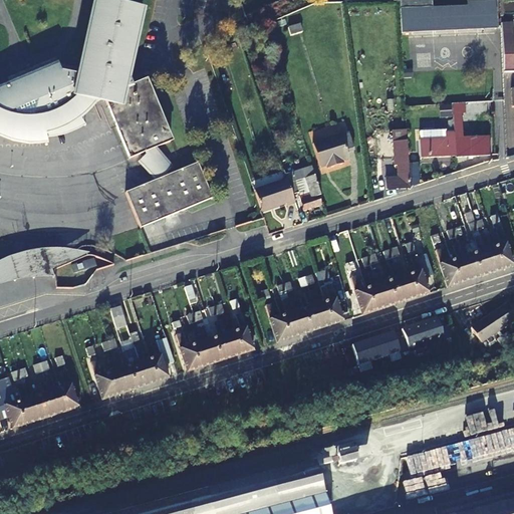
[(112,0),(112,4),(109,13),(105,15),(91,12),(78,71),(58,68),(56,61),(55,61),(7,81),(9,86),(0,89),(0,130),(12,134),(12,132),(55,115),(60,130),(68,126),(75,122),(86,114),(93,104),(92,99),(126,84),(126,81),(142,10),(123,6),(123,0),(112,0)]
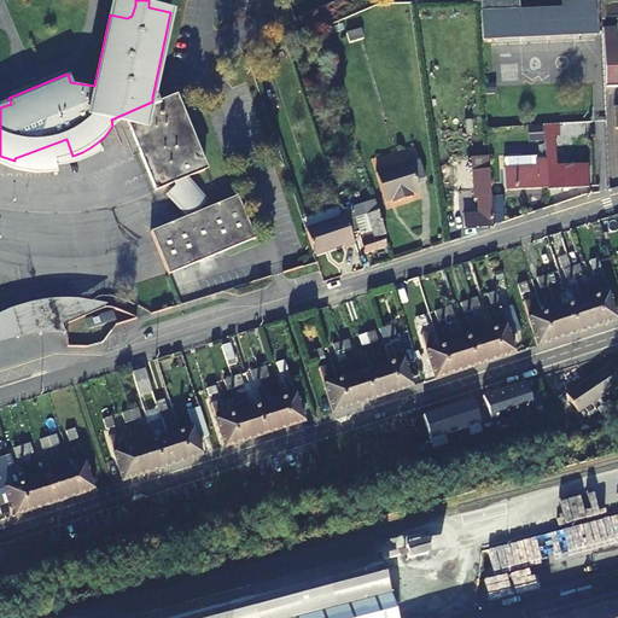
[(114,0),(110,15),(127,18),(132,16),(135,5),(114,0)]
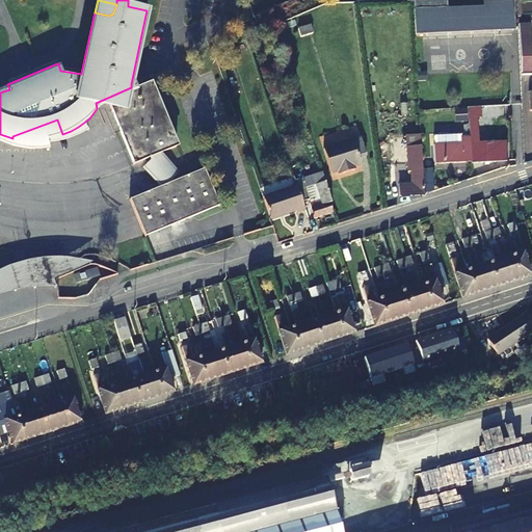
[(406,0),(406,2),(414,2),(416,34),(436,33),(513,29),(511,0),(483,0),(483,7),(447,9),(447,0),(406,0)]
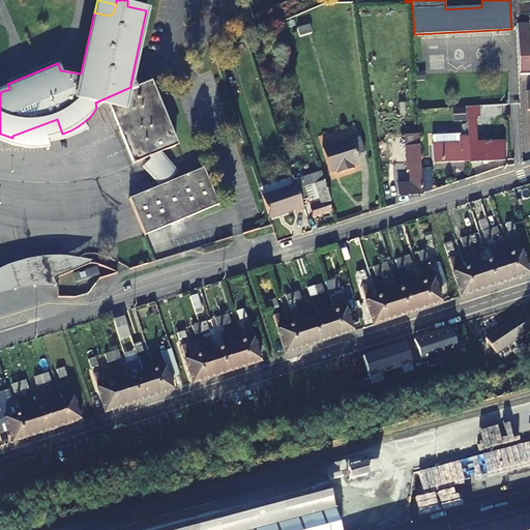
[(260,32),(264,30),(258,15),(254,17),(260,32)]
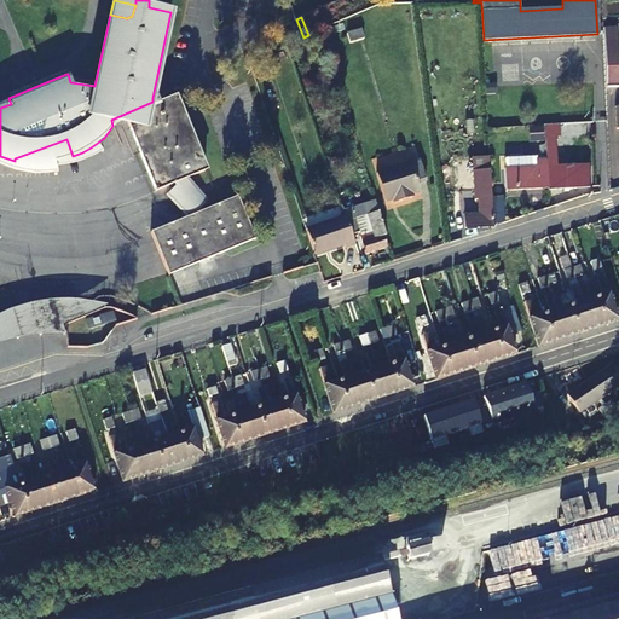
[(603,28),(603,44),(618,44),(618,28),(603,28)]
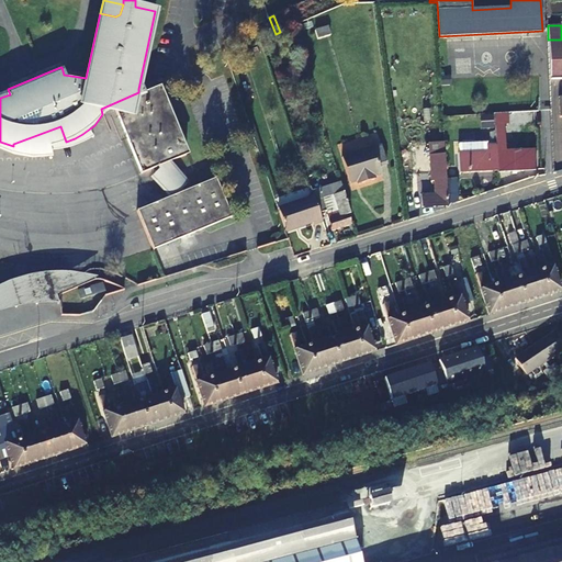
[(329,26),(315,31),(318,40),(333,36),(329,26)]
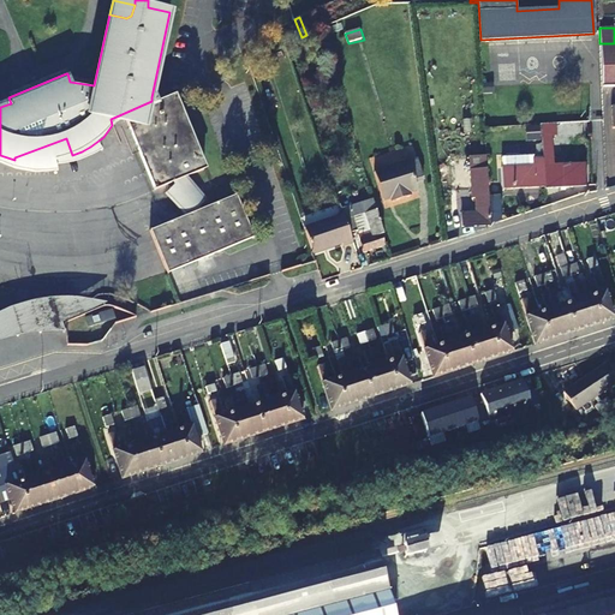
[(602,88),(614,87),(614,58),(614,43),(599,43),(602,88)]
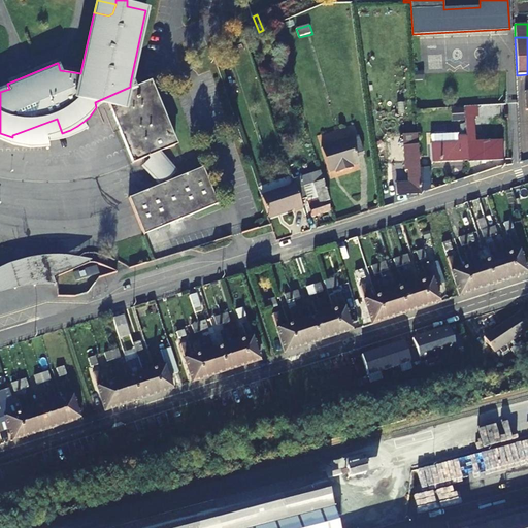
[(227,54),(234,51),(231,44),(224,47),(227,54)]
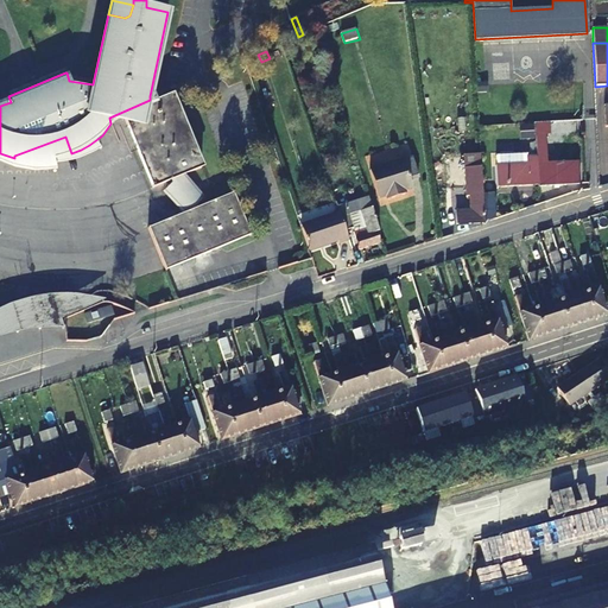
[(111,124),(125,116),(154,188),(171,181),(185,175),(202,169),(172,97),(153,106),(150,100),(109,118),(111,124)]
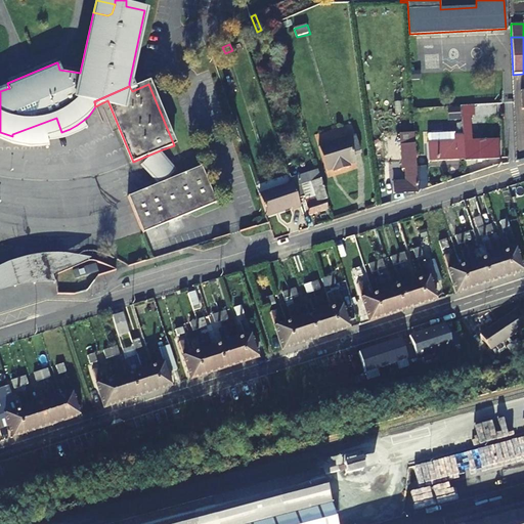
[(53,135),(61,132),(56,118),(12,134),(12,136),(17,136),(35,138),(53,135)]
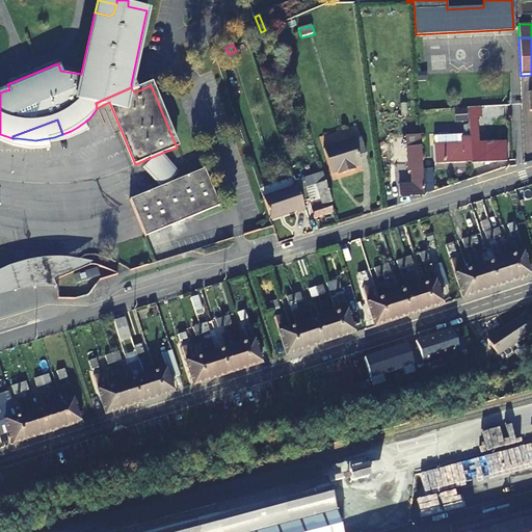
[(472,162),(508,161),(507,142),(480,143),(480,137),(479,121),(469,121),(470,138),(472,162)]
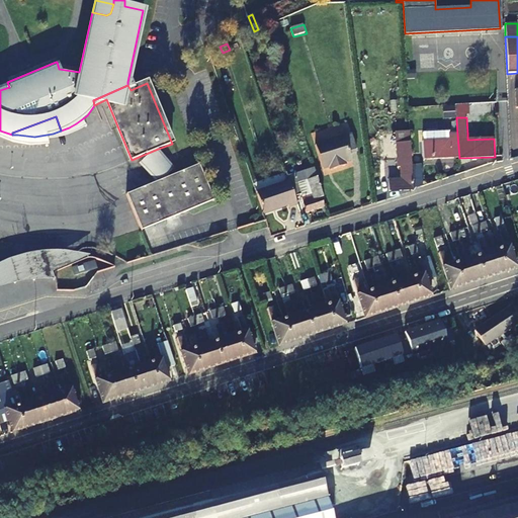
[(423,141),(449,141),(449,135),(449,132),(422,133),(423,141)]
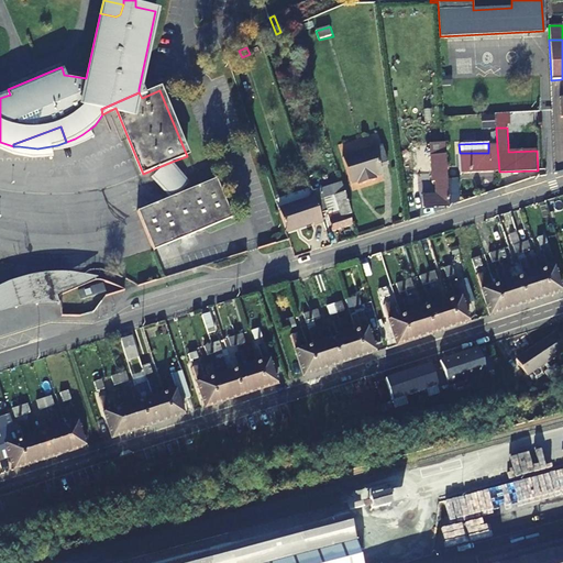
[(499,172),(497,146),(488,146),(488,153),(460,153),(461,173),(499,172)]
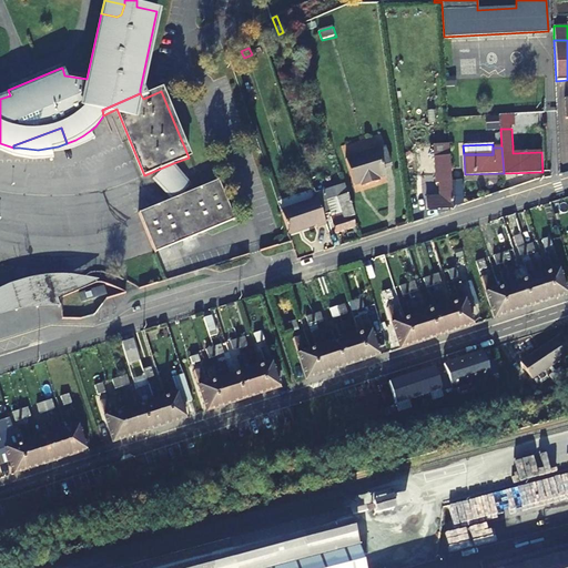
[(365,182),(366,185),(378,182),(377,178),(385,175),(383,169),(392,166),(386,149),(378,152),(377,150),(345,160),(354,185),(361,183),(365,182)]
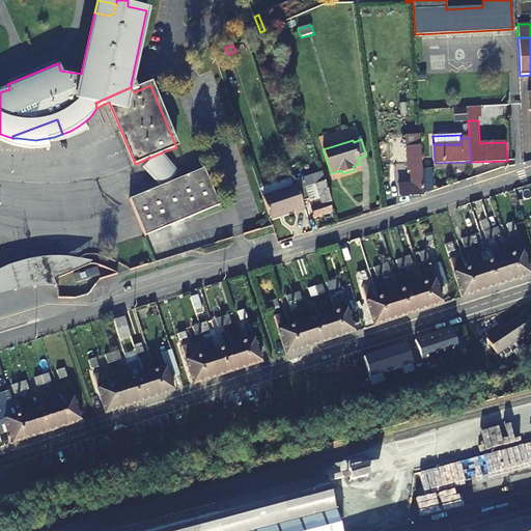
[(399,184),(399,195),(423,195),(422,173),(421,147),(407,147),(408,172),(412,172),(412,184),(399,184)]
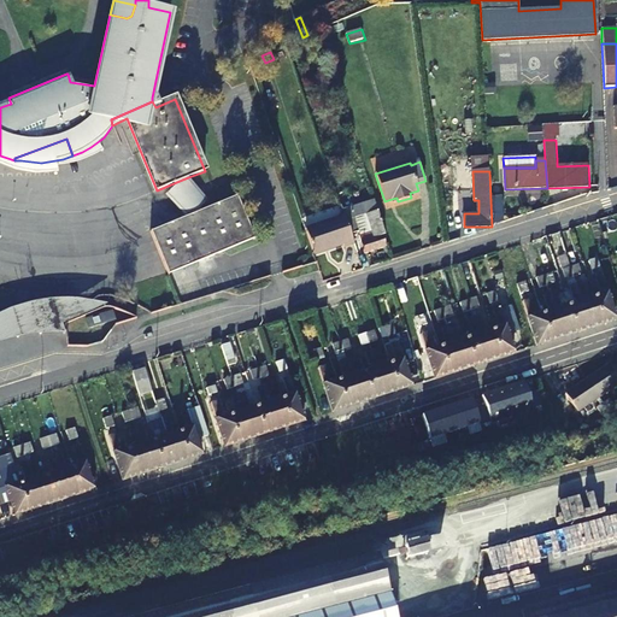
[(200,209),(210,201),(188,177),(174,183),(176,187),(168,195),(187,218),(201,212),(200,209)]
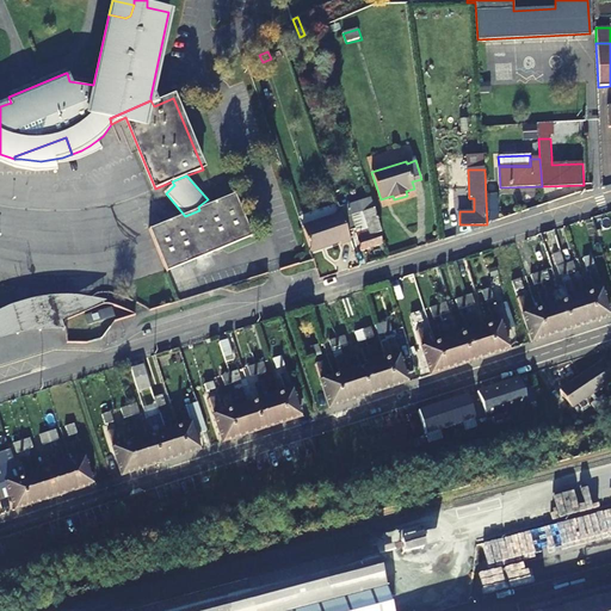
[(199,210),(185,216),(149,230),(167,272),(252,236),(235,196),(199,210)]
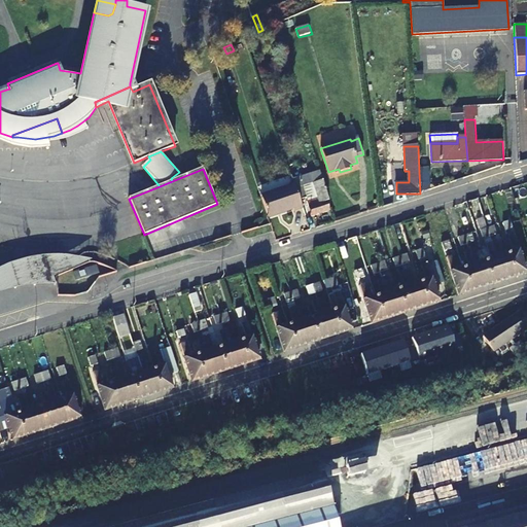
[(292,176),(293,181),(310,175),(308,171),(292,176)]
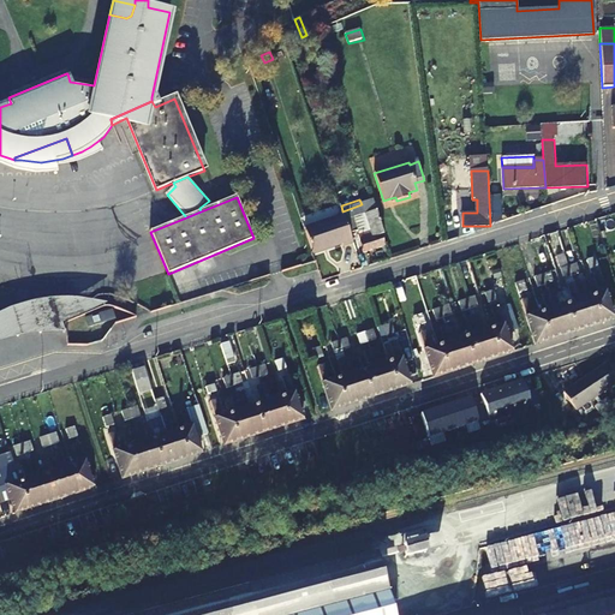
[(501,199),(489,201),(490,226),(502,221),(501,199)]
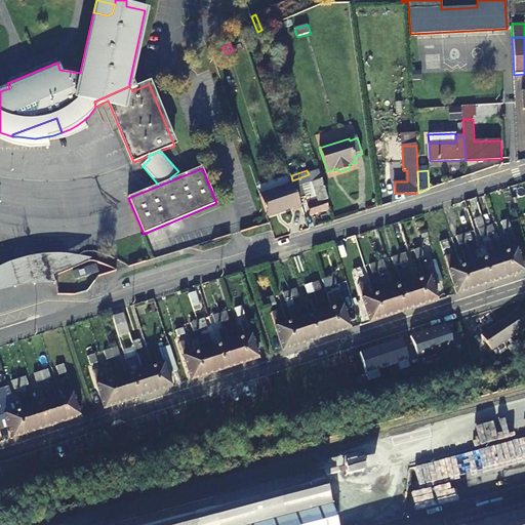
[(328,200),(319,171),(309,174),(292,180),(294,184),(298,199),(306,197),(307,200),(305,201),(311,215),(328,209),(325,200),(328,200)]
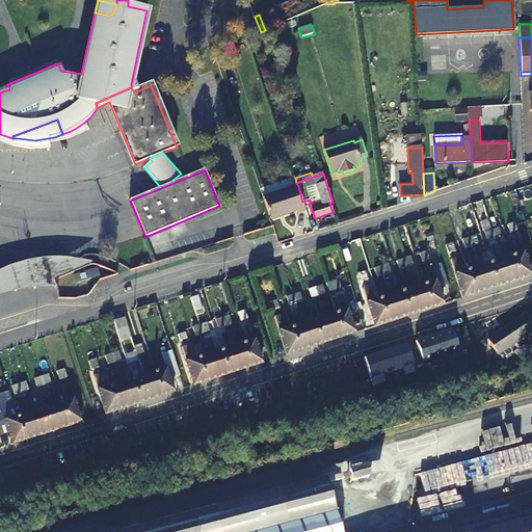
[(302,202),(298,186),(264,197),(271,218),(296,211),(297,213),(306,210),(302,202)]
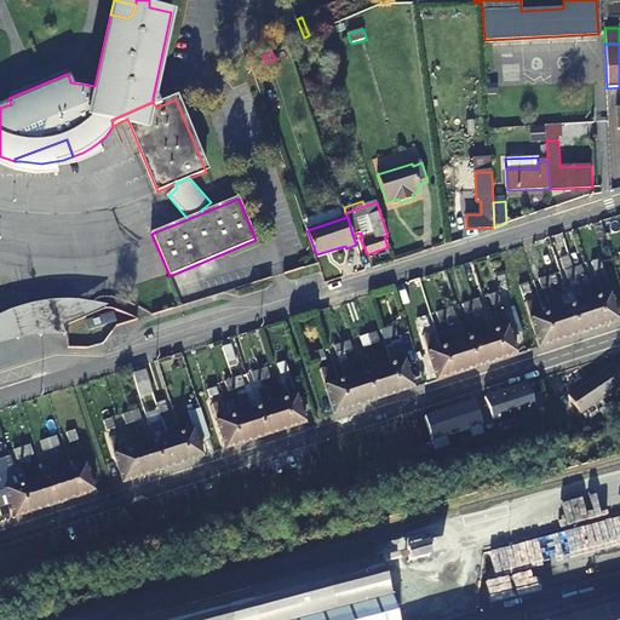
[(600,260),(591,263),(595,273),(603,270),(600,260)]
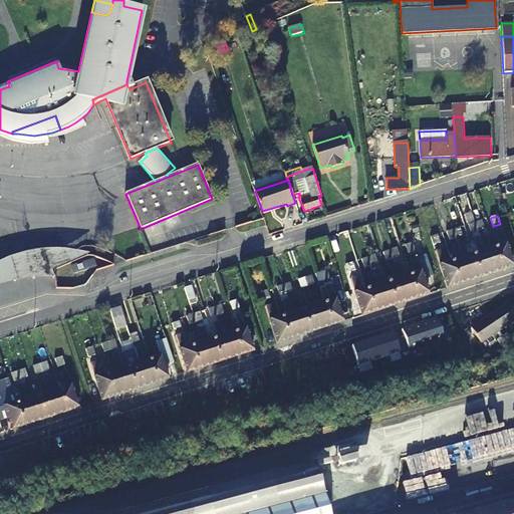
[(484,229),(481,221),(475,223),(477,231),(484,229)]
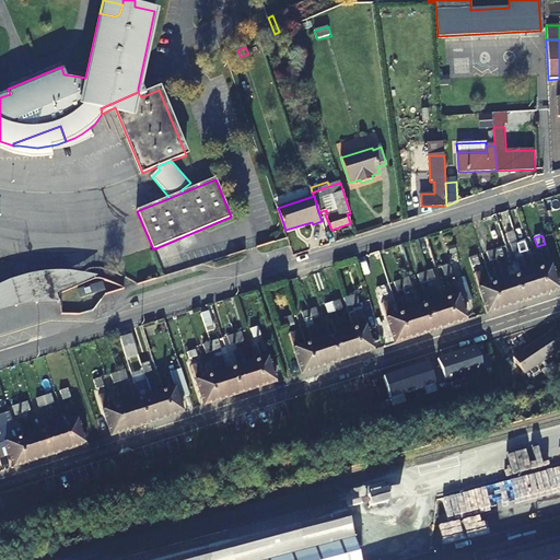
[(517,243),(511,245),(513,254),(520,252),(517,243)]
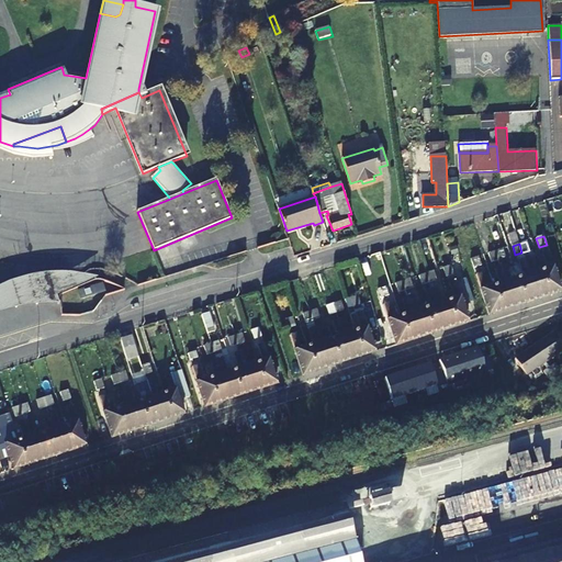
[(498,260),(505,258),(503,249),(495,251),(498,260)]
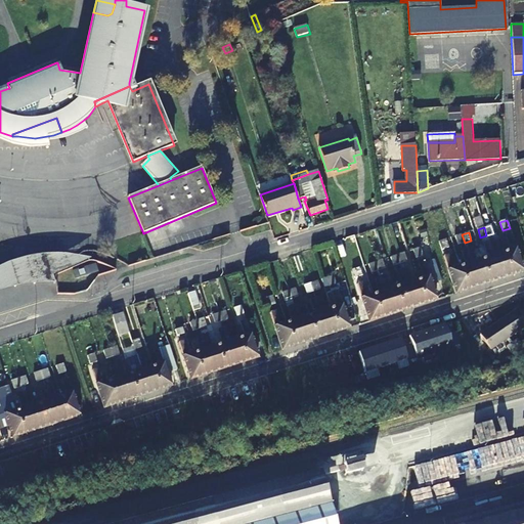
[(465,243),(462,234),(455,236),(459,245),(465,243)]
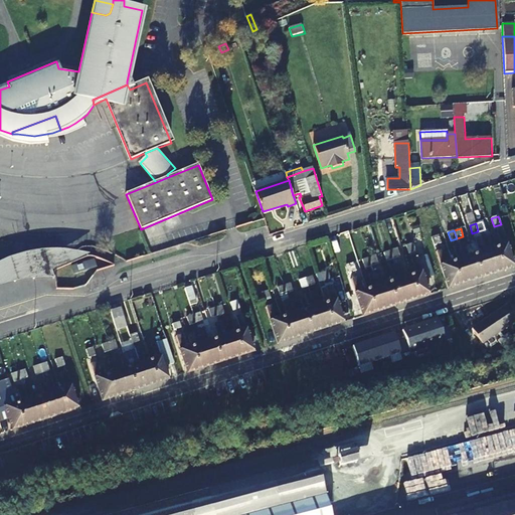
[(502,242),(502,245),(495,247),(503,271),(514,267),(502,230),(497,232),(500,242),(502,242)]
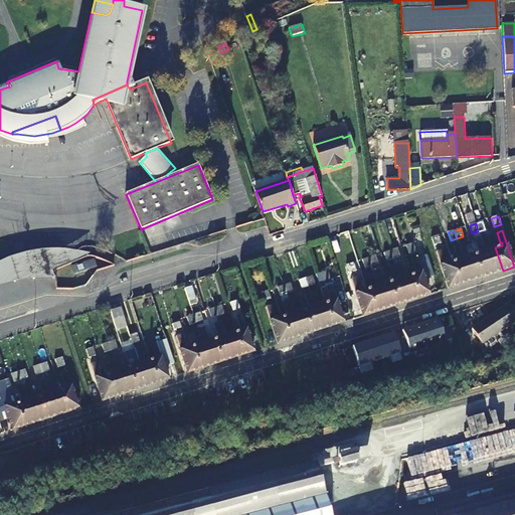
[(438,235),(432,237),(435,245),(441,243),(438,235)]
